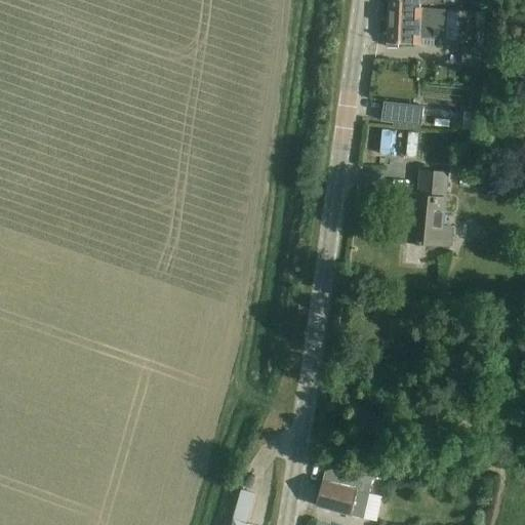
[(420,0),(389,0),(387,43),(420,45),(421,38),(461,40),(469,41),(471,13),(420,10),(421,3),(420,3),(420,0)]
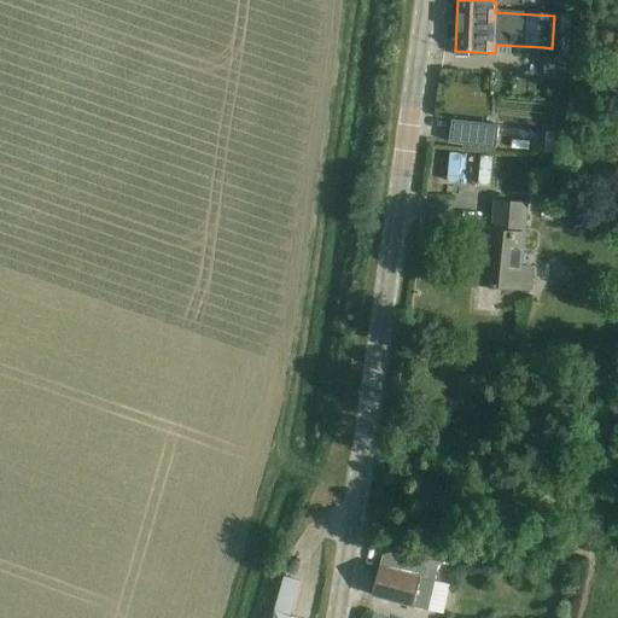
[(563,77),(565,58),(559,57),(544,56),(543,76),(563,77)]
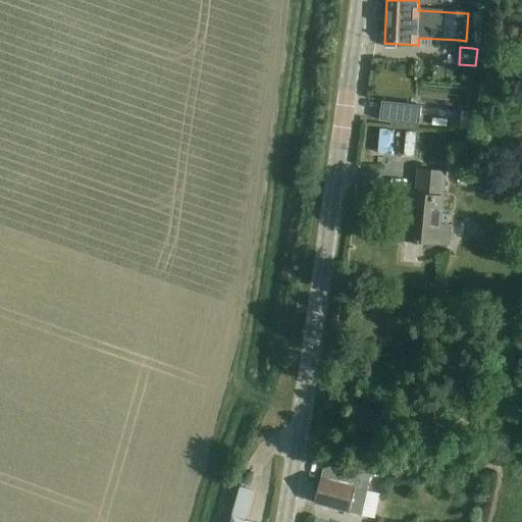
[(382,100),(379,120),(418,125),(421,106),(382,100)]
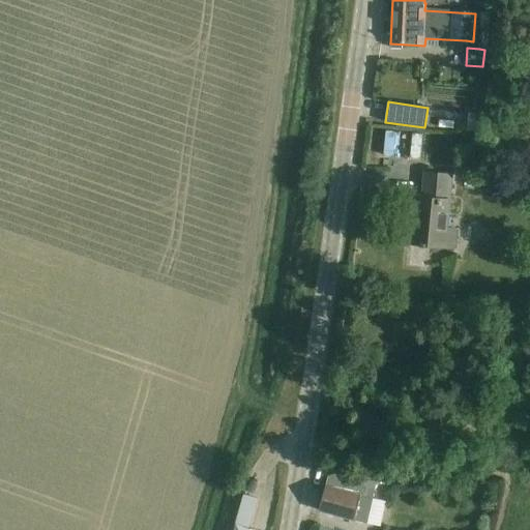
[(458,234),(446,233),(448,201),(454,202),(455,197),(449,196),(451,175),(424,173),(422,198),(414,197),(414,198),(416,198),(414,223),(411,222),(410,244),(457,248),(458,234)]
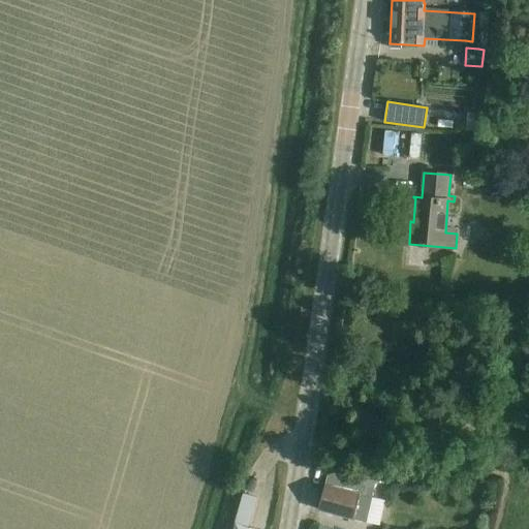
[(374,481),(349,474),(329,469),(318,509),(364,521),(374,481)]
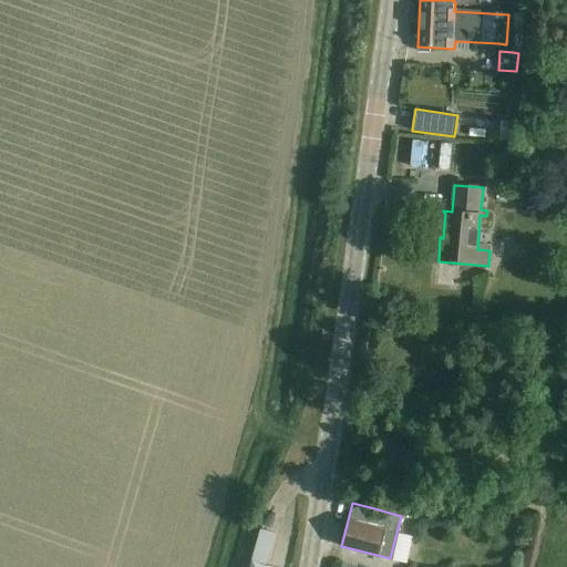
[(260,529),(251,560),(267,566),(276,535),(260,529)]
